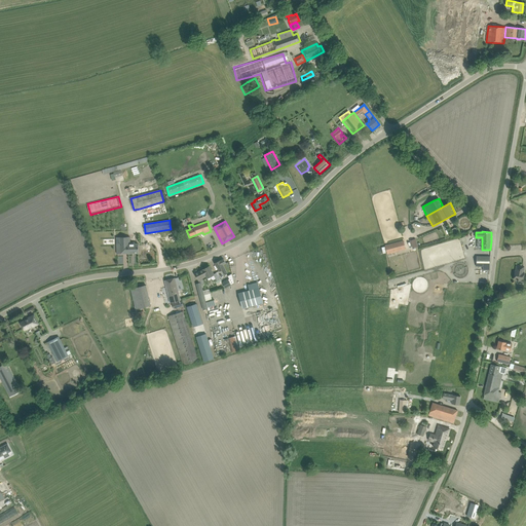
[(129,237),(116,237),(116,239),(120,239),(120,243),(120,248),(116,248),(117,254),(139,253),(138,243),(135,243),(135,241),(129,241),(129,237)]
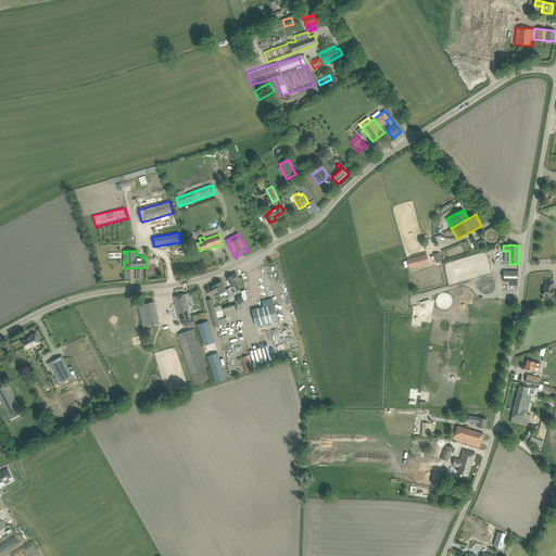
[(429,264),(427,254),(407,260),(409,268),(429,264)]
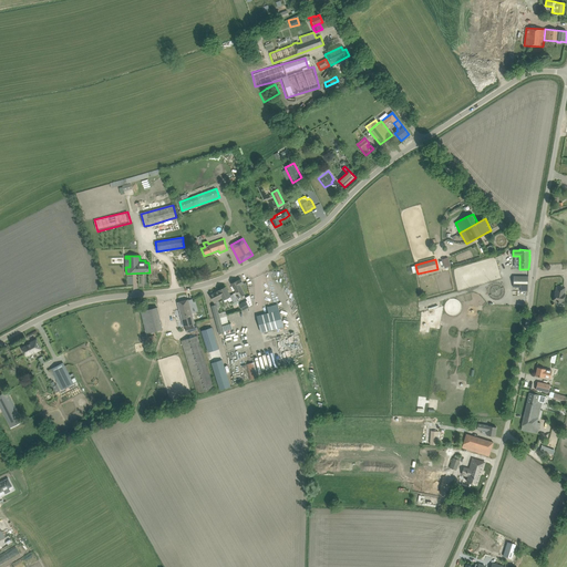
[(514,276),(513,287),(521,287),(521,291),(528,291),(528,277),(514,276)]
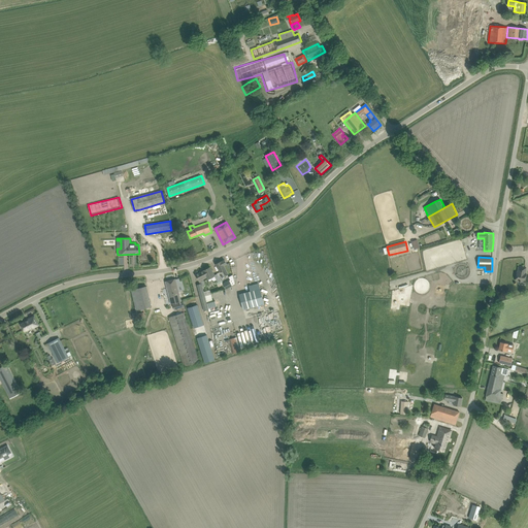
[(221,261),(216,264),(220,272),(221,272),(223,272),(225,275),(227,273),(225,269),(224,266),(227,264),(224,260),(222,262),(221,261)]
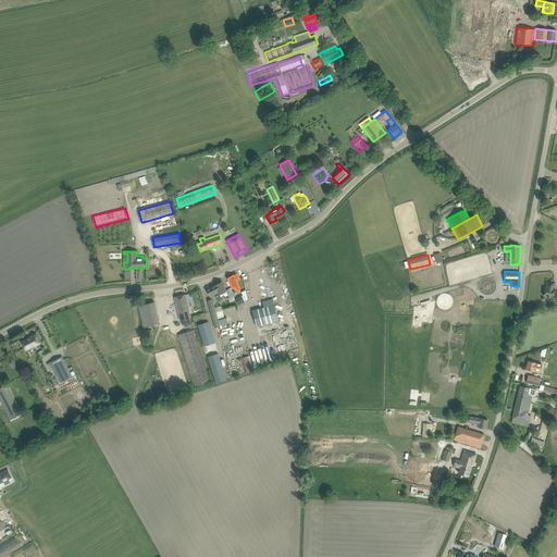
[(222,282),(215,285),(220,293),(220,294),(222,293),(225,298),(229,296),(230,298),(233,296),(230,289),(226,291),(222,282)]
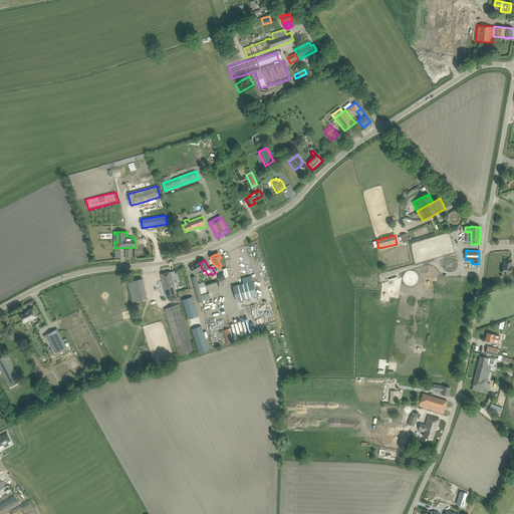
[(502,273),(511,274),(512,266),(511,266),(512,261),(505,260),(504,265),(503,265),(502,273)]
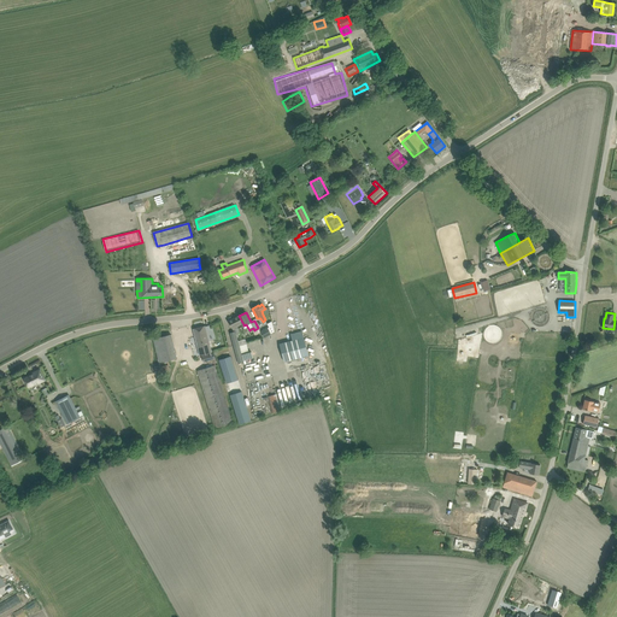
[(229,322),(234,331),(240,329),(239,327),(244,324),(239,316),(229,322)]
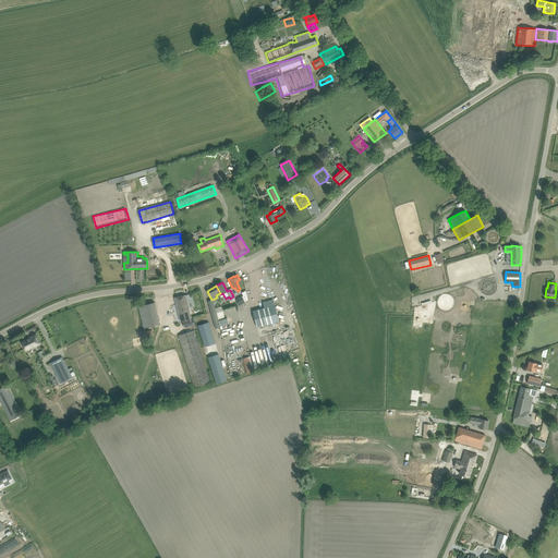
[(185,295),(174,298),(177,303),(181,322),(191,319),(186,303),(191,301),(191,300),(190,294),(185,295)]
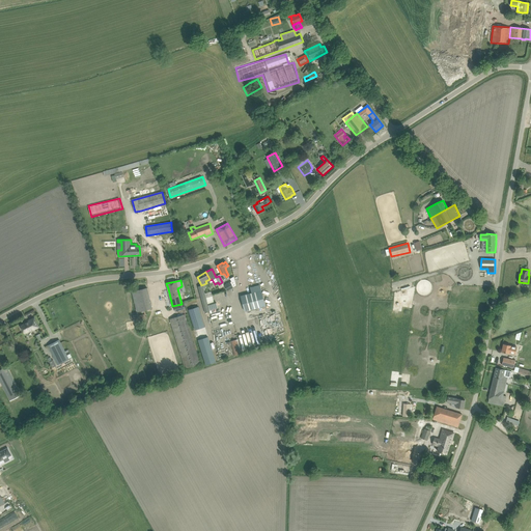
[(233,287),(230,282),(224,285),(227,291),(233,287)]
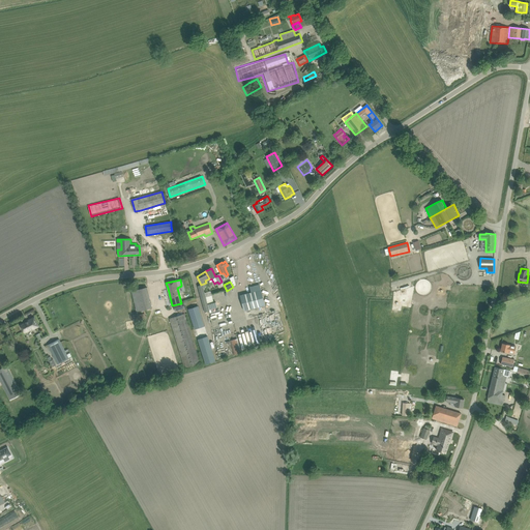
[(206,283),(201,285),(198,286),(199,291),(205,312),(210,311),(208,304),(205,293),(203,287),(207,287),(206,283)]
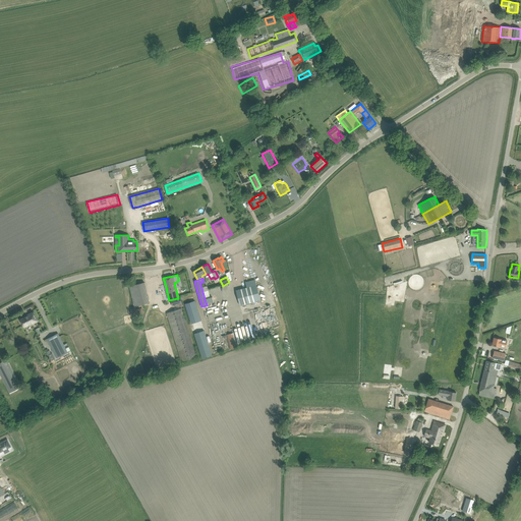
[(236,290),(237,295),(240,305),(261,300),(254,280),(245,283),(247,288),(236,290)]
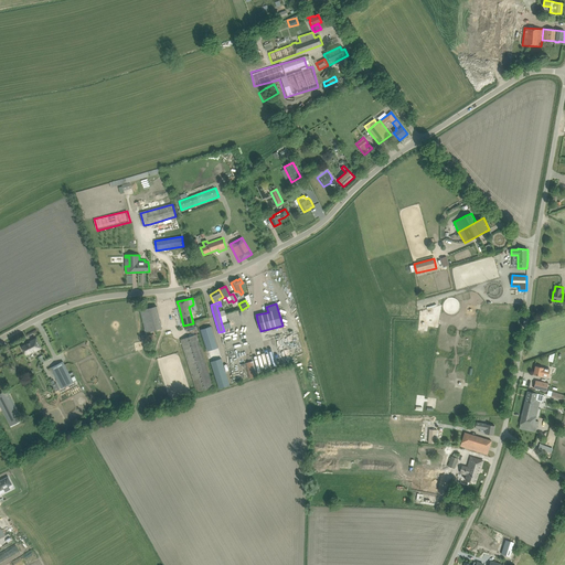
[(140,310),(141,316),(146,332),(162,328),(158,312),(157,307),(140,310)]
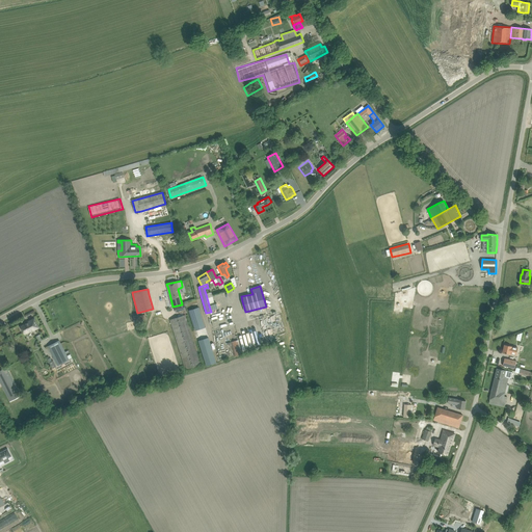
[(211,292),(206,294),(209,306),(212,304),(215,303),(214,303),(211,292)]
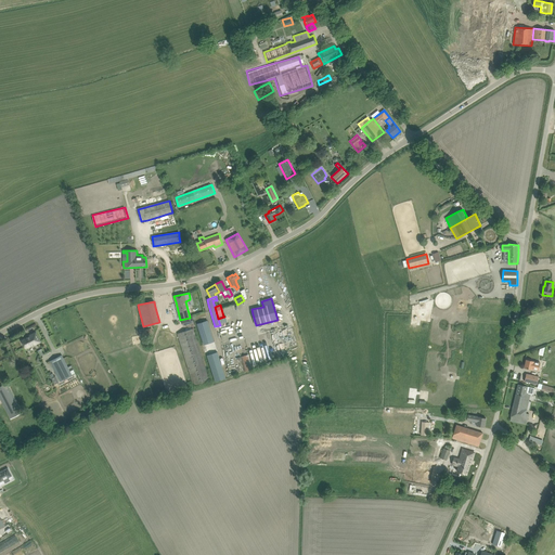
[(215,341),(208,320),(196,324),(204,345),(215,341)]
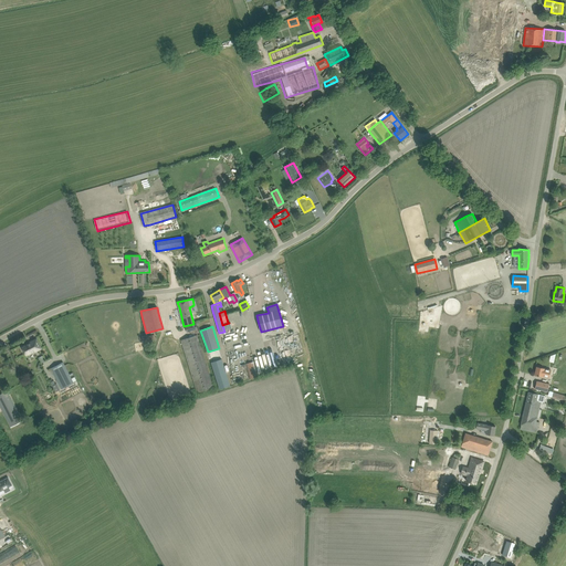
[(180,339),(197,394),(213,388),(197,335),(180,339)]
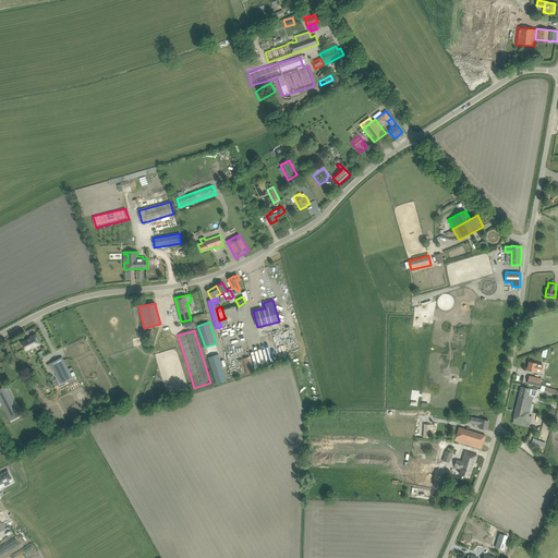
[(35,347),(40,344),(36,335),(29,338),(31,338),(22,342),(26,350),(34,347),(35,347)]
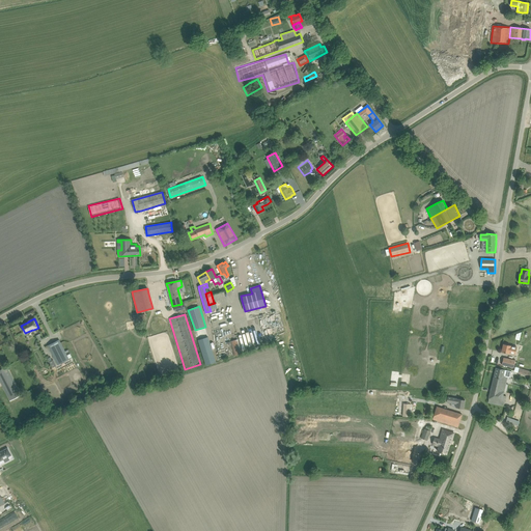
[(275,335),(284,332),(279,318),(270,322),(275,335)]
